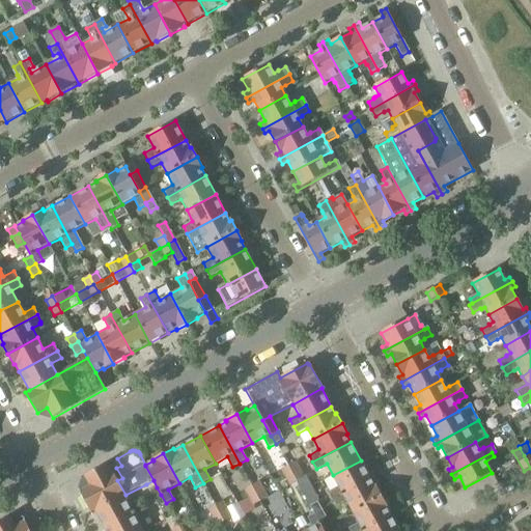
[(329,492),(333,499),(370,478),(361,460),(333,475),(338,486),(329,492)]
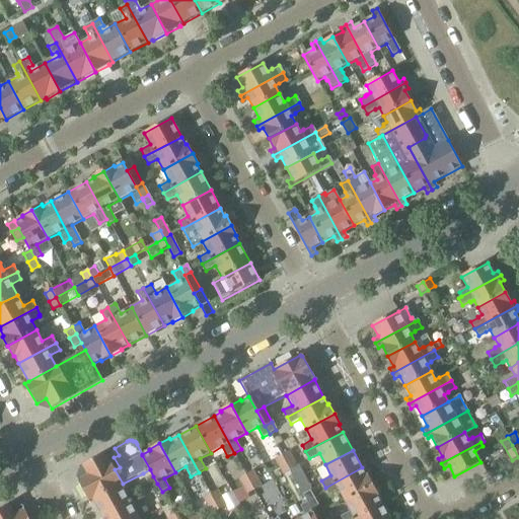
[(281,455),(285,463),(292,459),(289,452),(281,455)]
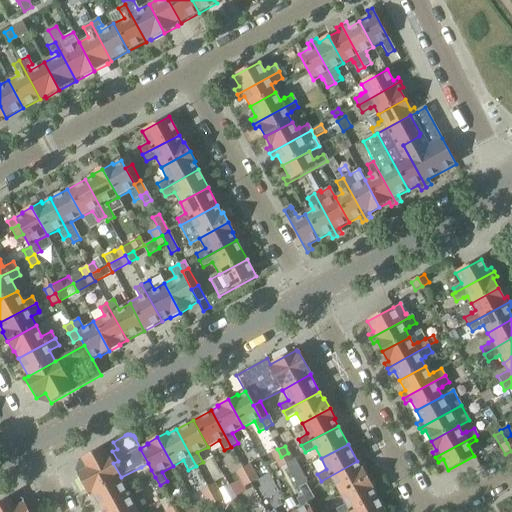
[(88,495),(92,493),(119,478),(121,477),(113,463),(110,456),(108,457),(102,448),(81,459),(87,469),(77,474),(88,495)]
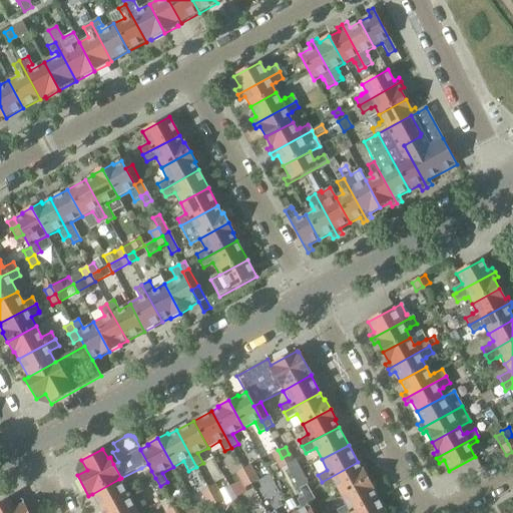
[(272,454),(276,462),(282,458),(278,450),(272,454)]
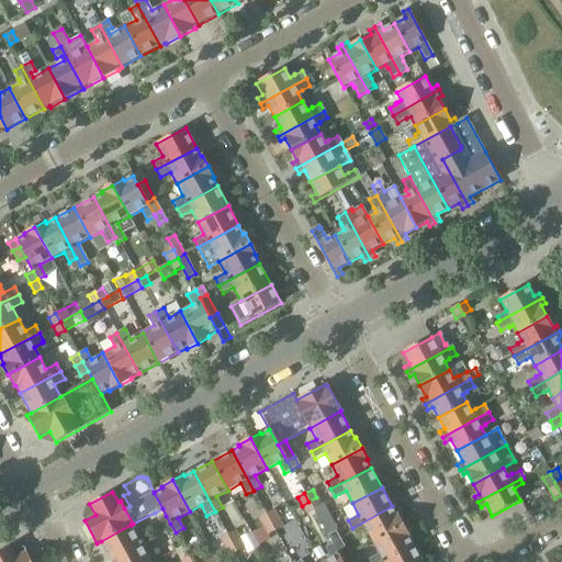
[(308,502),(314,509),(318,519),(328,515),(323,505),(321,506),(316,497),(308,502)]
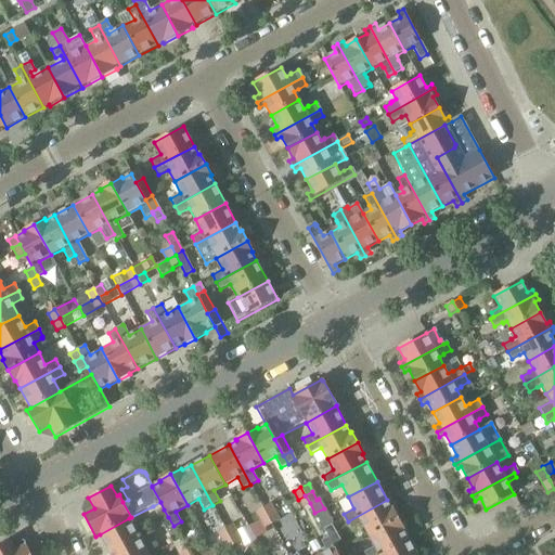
[(302,507),(310,503),(305,495),(298,500),(302,507)]
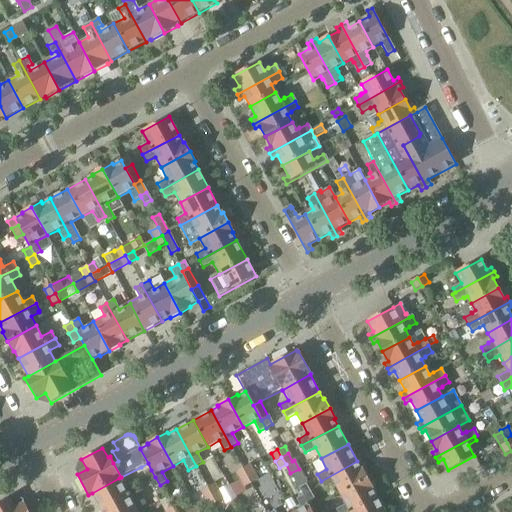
[(334,483),(340,494),(368,478),(362,468),(361,469),(357,461),(321,481),(324,488),(334,483)]
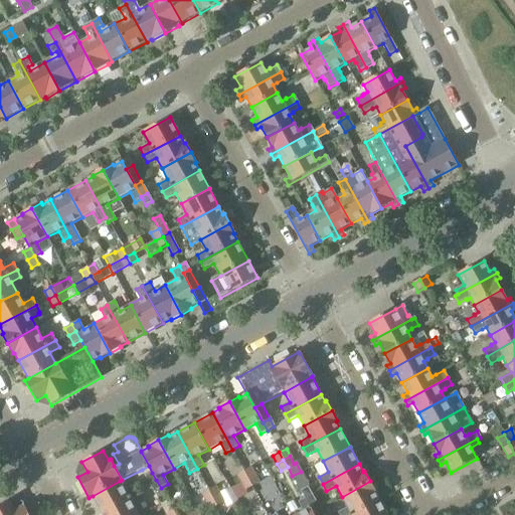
[(250,468),(243,472),(248,479),(255,475),(250,468)]
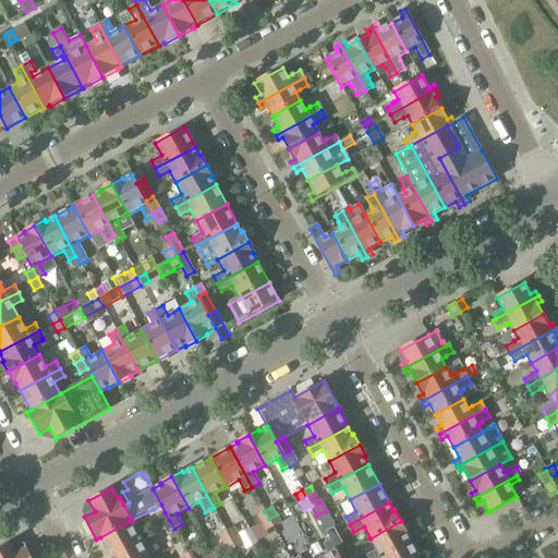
[(269,519),(264,511),(256,514),(262,523),(269,519)]
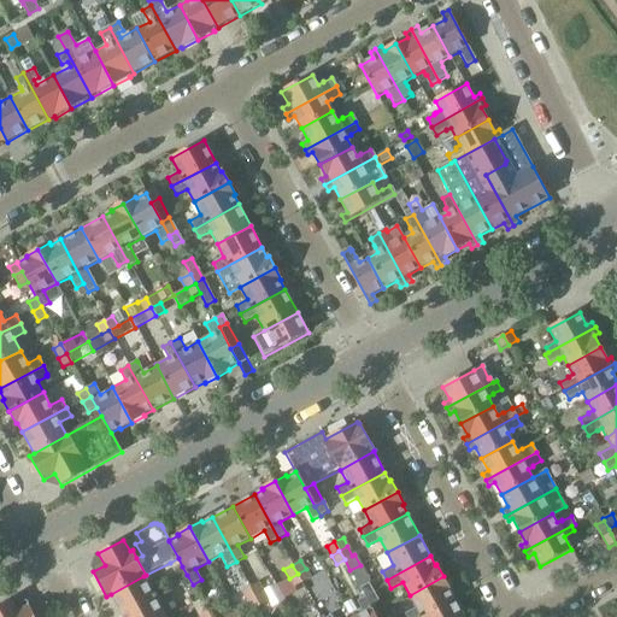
[(350,570),(365,597),(374,593),(369,585),(370,583),(360,565),(350,570)]
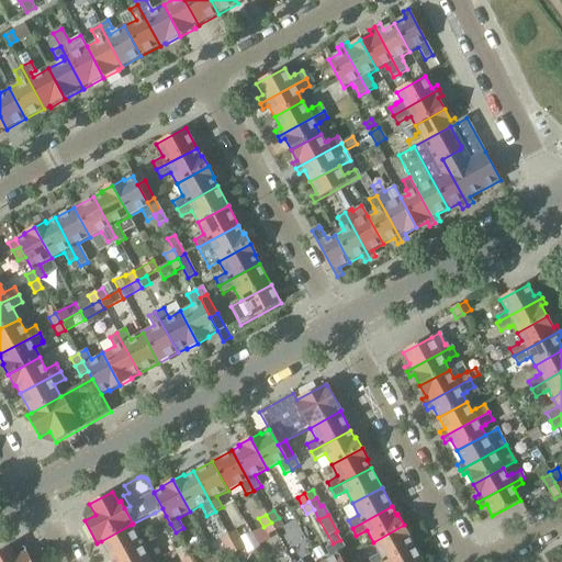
[(170,524),(166,516),(159,520),(164,528),(170,524)]
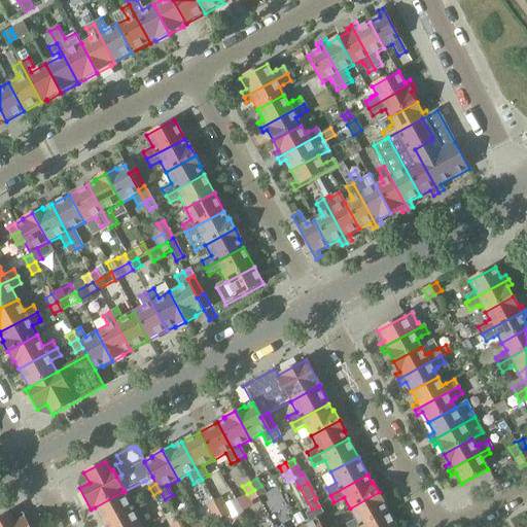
[(261,486),(254,490),(258,498),(266,494),(261,486)]
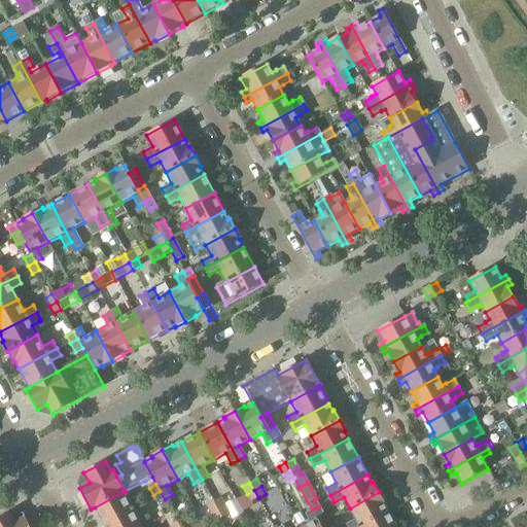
[(258,498),(254,490),(247,494),(236,500),(240,508),(242,512),(252,506),(250,502),(258,498)]
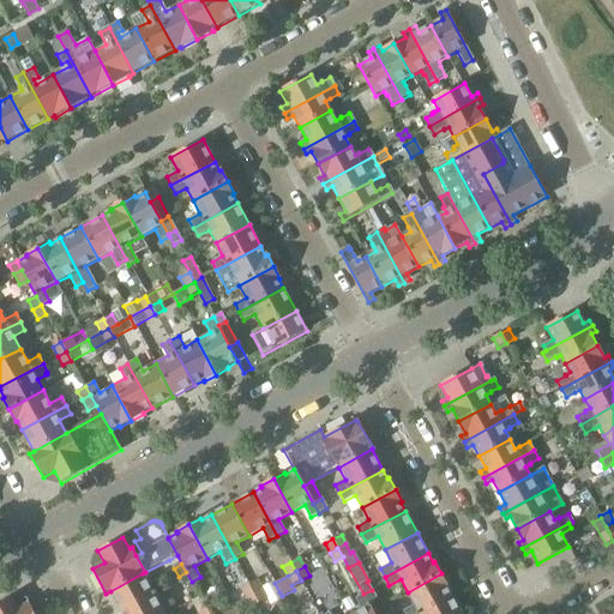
[(186,572),(179,577),(184,587),(192,582),(186,572)]
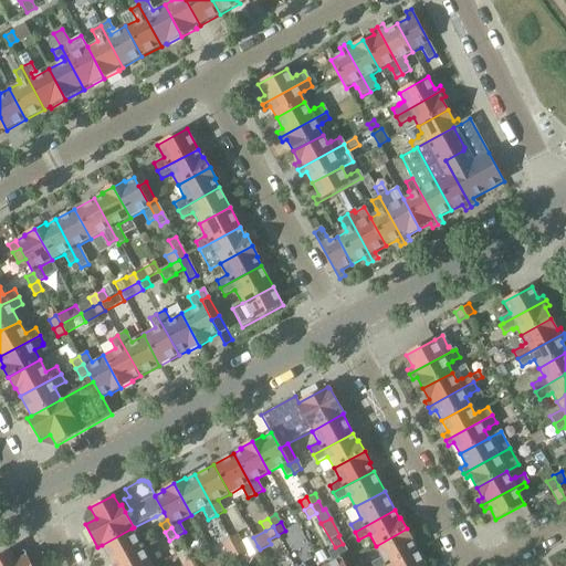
[(132,528),(102,545),(112,564),(153,542),(148,534),(137,540),(132,528)]
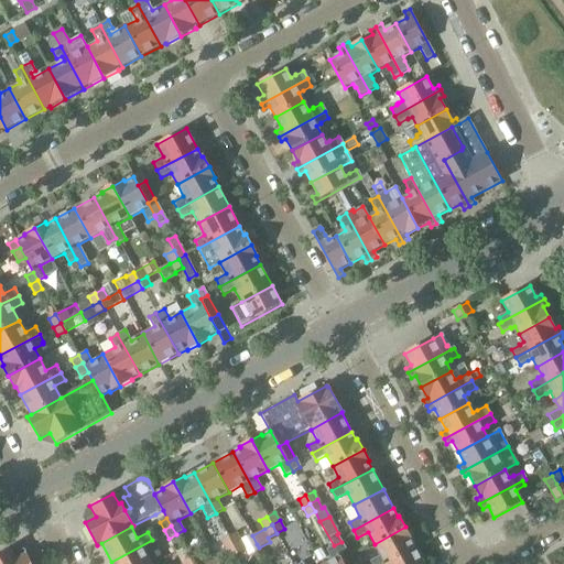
[(370,562),(371,563),(383,563),(414,548),(410,539),(411,538),(405,527),(375,544),(381,555),(370,562)]
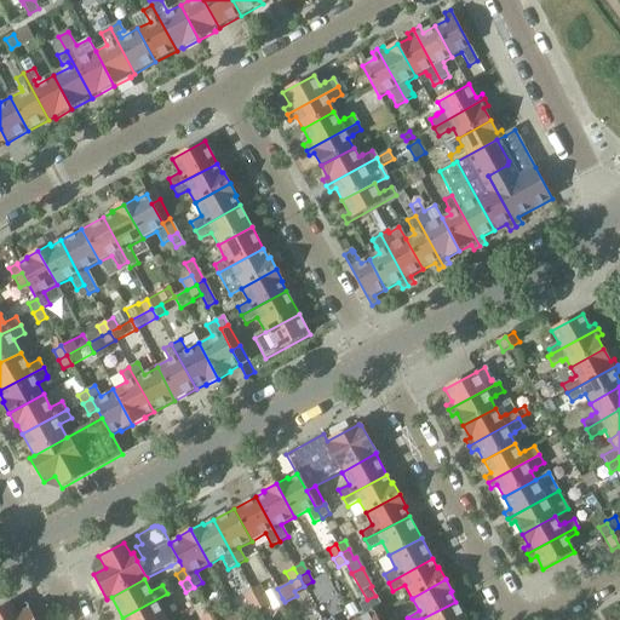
[(260,586),(252,590),(257,600),(265,595),(260,586)]
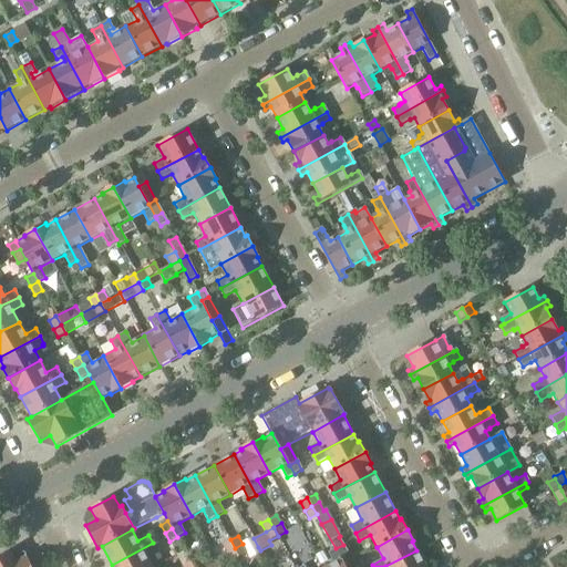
[(260,550),(258,547),(254,538),(243,544),(235,548),(239,557),(247,553),(249,558),(261,552),(260,550)]
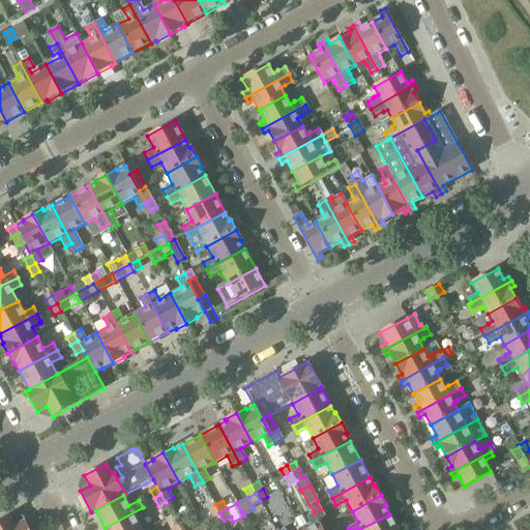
[(207,508),(211,517),(219,512),(215,504),(207,508)]
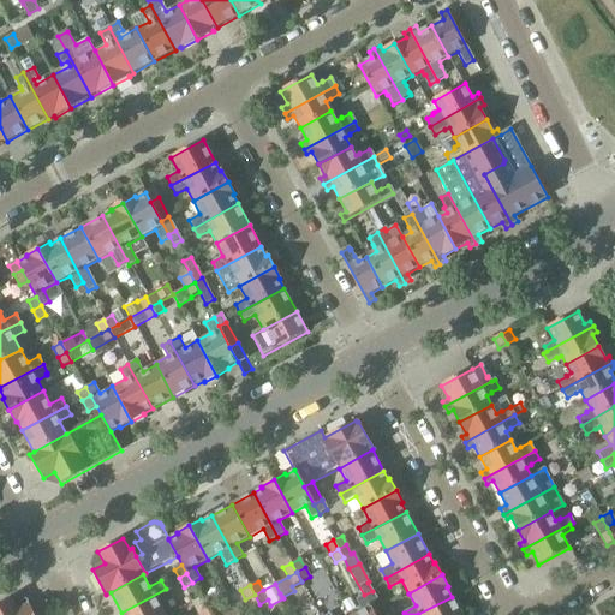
[(165,614),(159,603),(169,597),(166,589),(121,613),(123,614),(165,614)]
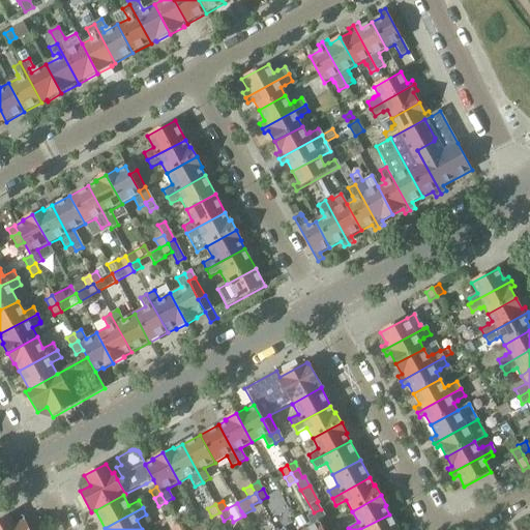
[(321,509),(314,512),(319,521),(325,518),(321,509)]
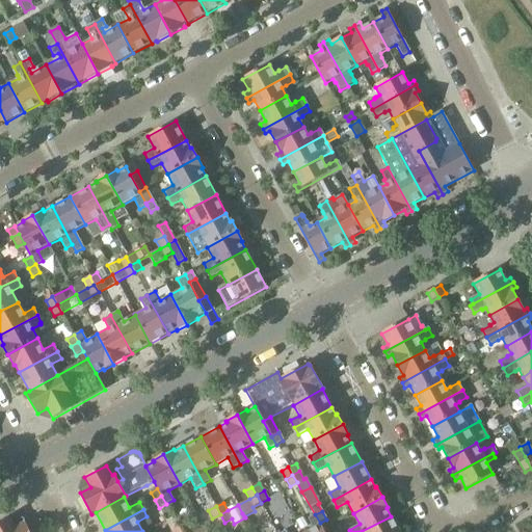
[(220,514),(212,519),(201,525),(202,526),(205,531),(207,531),(224,523),(220,514)]
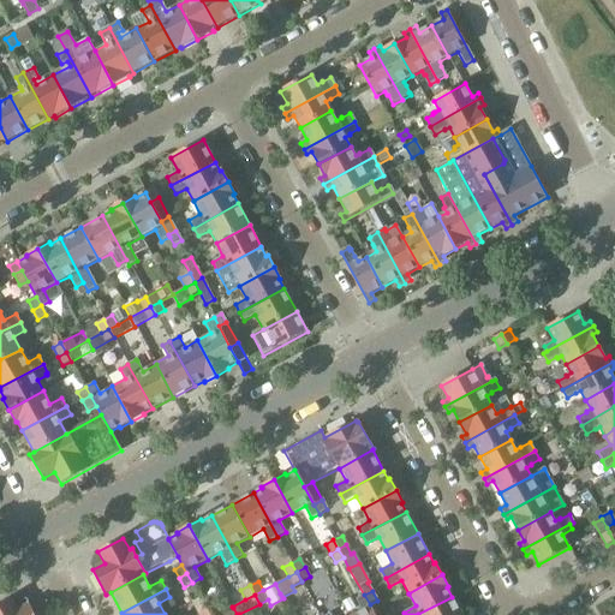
[(362,610),(353,614),(375,614),(370,604),(364,595),(356,599),(362,610)]
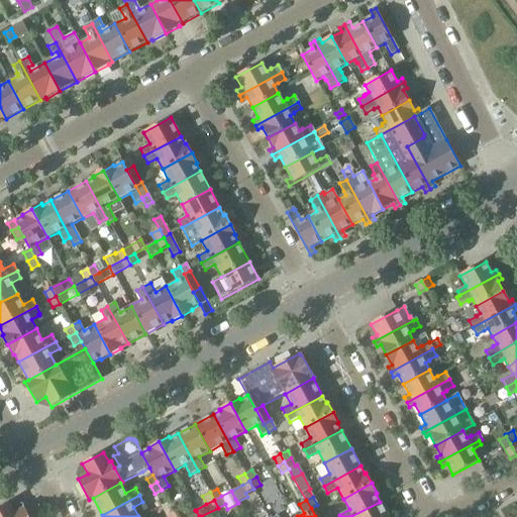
[(388,516),(380,502),(351,516),(388,516)]
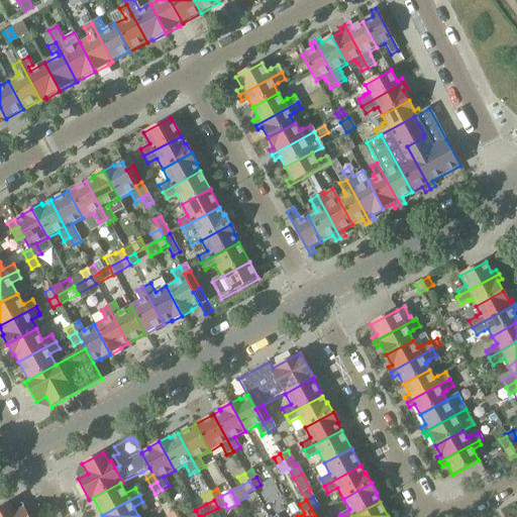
[(0,516),(28,516),(24,508),(14,513),(9,503),(0,508),(0,516)]
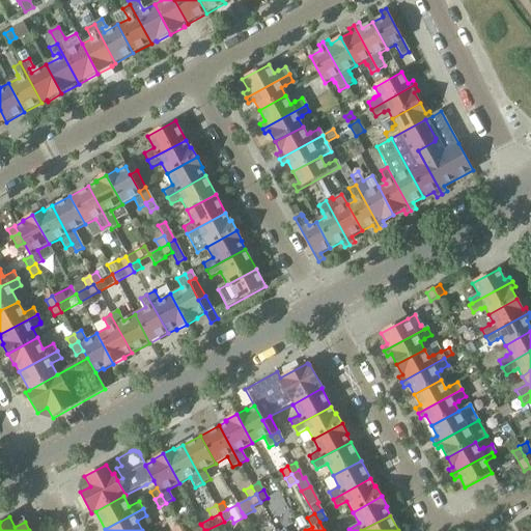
[(186,522),(178,526),(180,530),(187,530),(189,530),(190,530),(201,525),(200,524),(197,518),(186,523),(186,522)]
